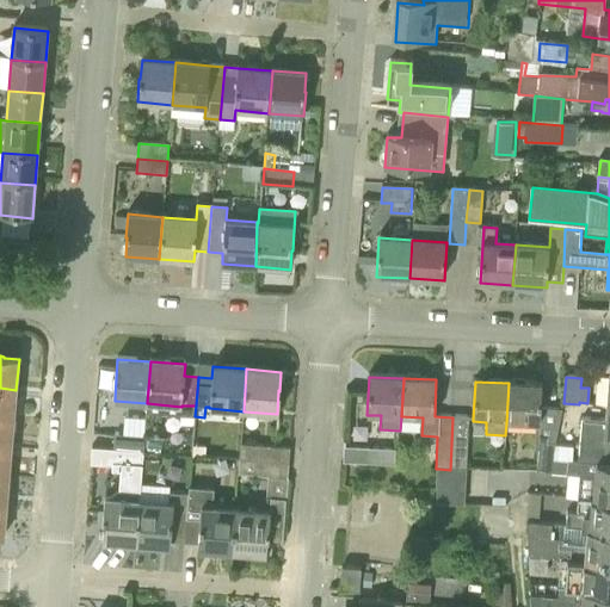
[(506,423),(541,425),(541,410),(543,385),(509,383),(506,423)]
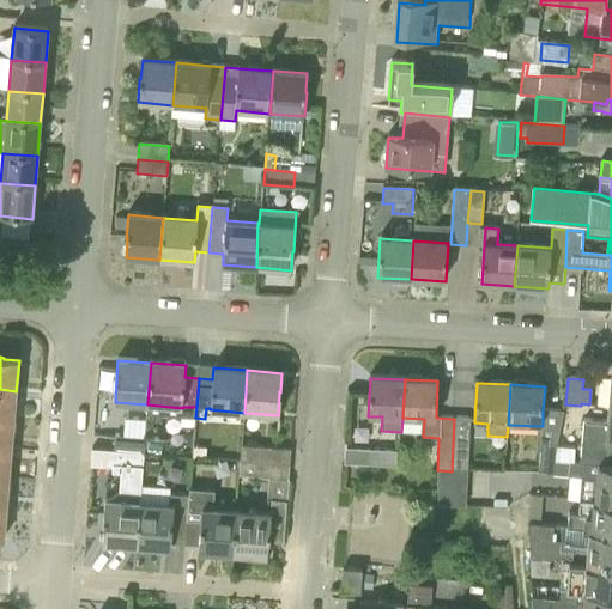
[(0,419),(13,421),(16,391),(0,389),(0,419)]
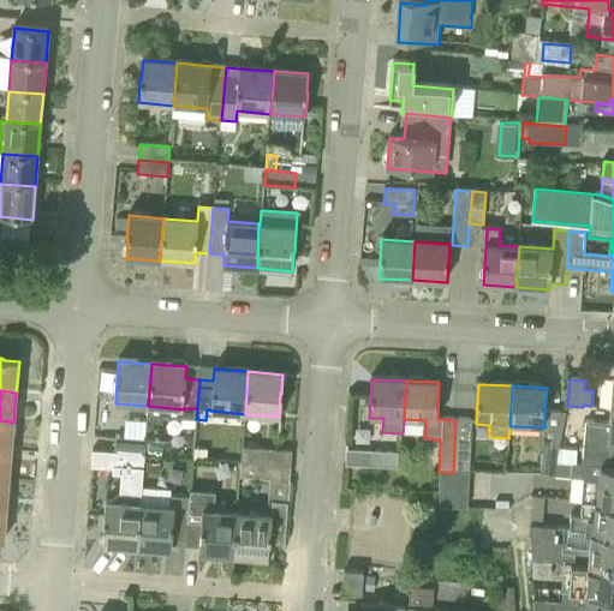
[(583,466),(607,468),(609,444),(613,444),(613,409),(612,411),(610,425),(585,423),(583,466)]
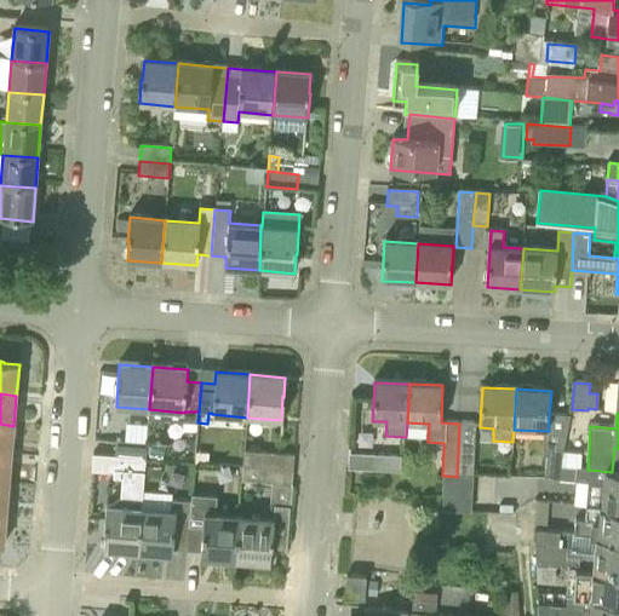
[(0,456),(11,458),(13,426),(0,424),(0,456)]
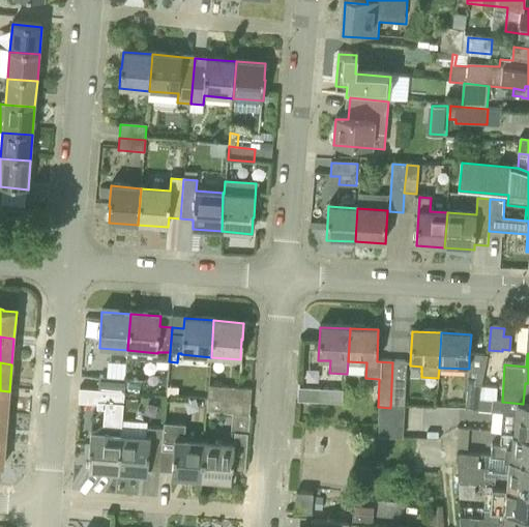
[(407,363),(392,362),(390,408),(405,408),(407,363)]
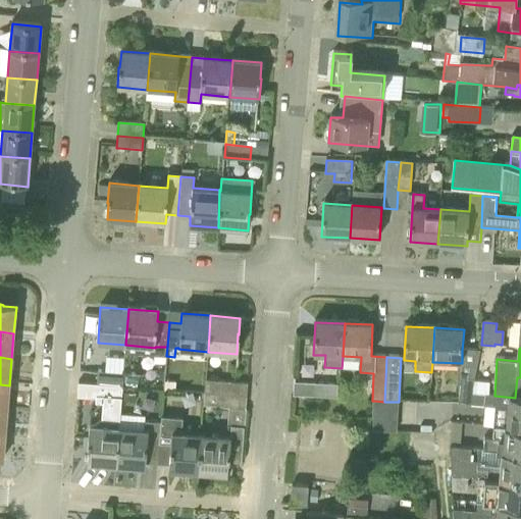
[(97,385),(122,387),(123,374),(98,372),(97,385)]
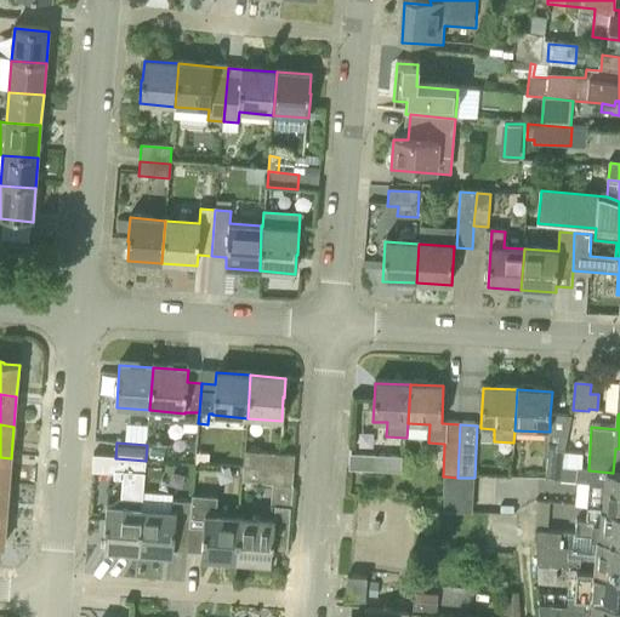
[(547,458),(545,481),(549,481),(563,483),(566,472),(562,470),(564,452),(549,450),(547,458)]
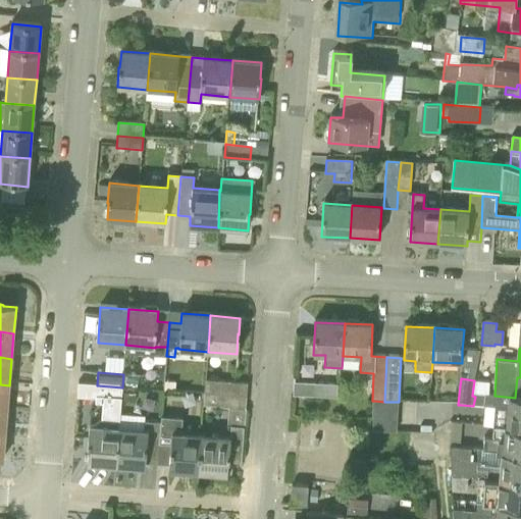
[(204,394),(248,397),(249,385),(248,385),(231,383),(205,381),(204,394)]
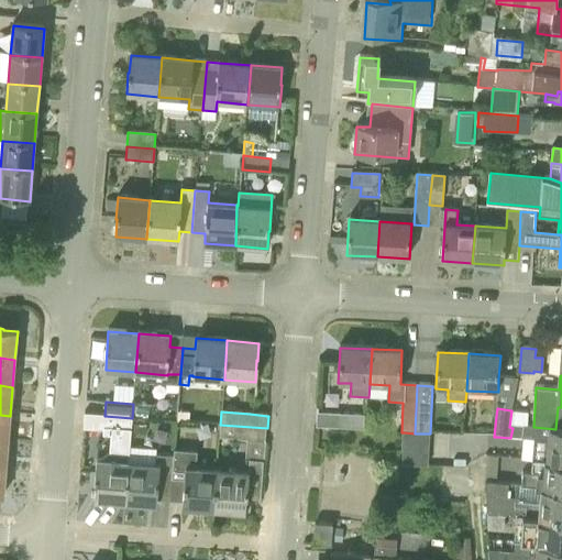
[(0,441),(8,443),(10,416),(0,415),(0,441)]
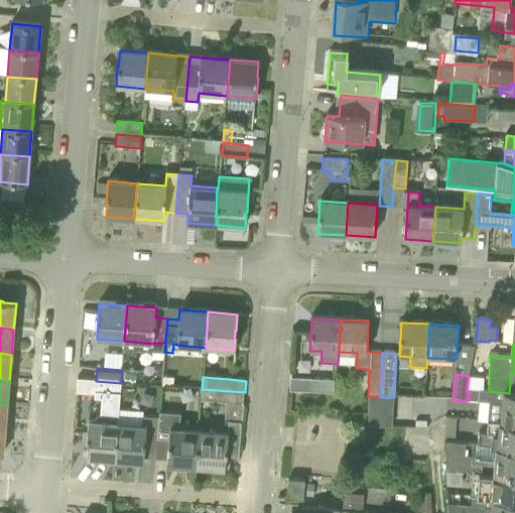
[(308,393),(335,394),(336,381),(308,380),(308,393)]
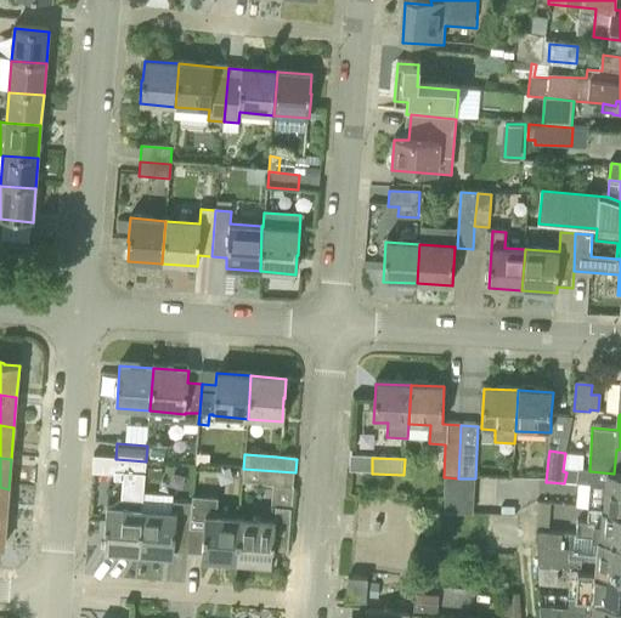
[(114,475),(145,477),(146,461),(116,459),(114,475)]
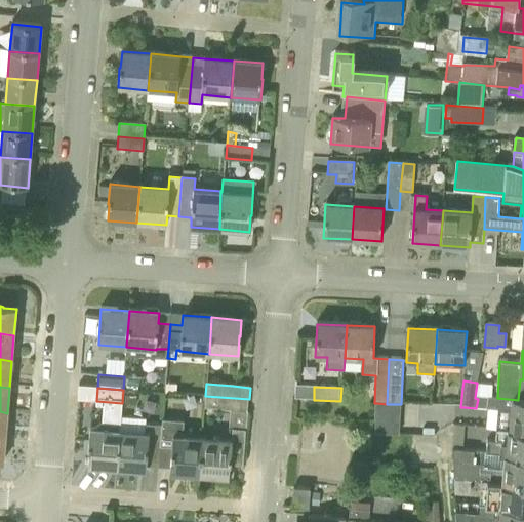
[(231,411),(248,412),(249,399),(205,396),(204,409),(231,411)]
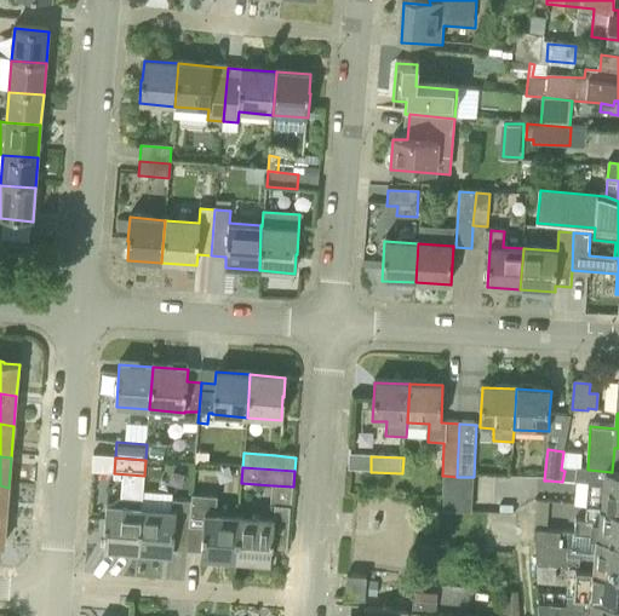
[(586,508),(618,511),(618,472),(612,472),(588,470),(577,470),(575,471),(565,471),(562,482),(588,484),(586,508)]
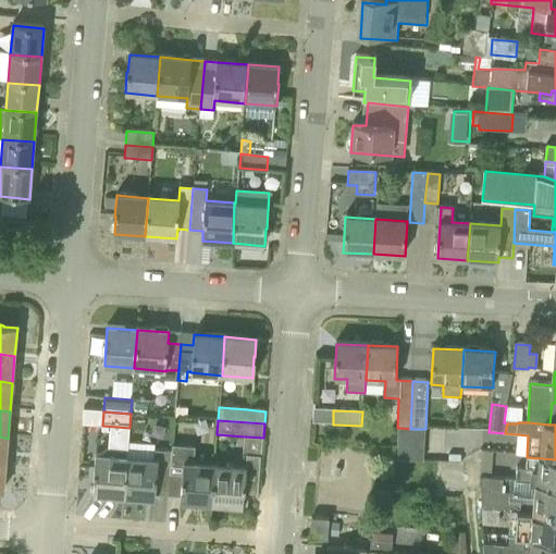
[(425,429),(410,429),(399,428),(399,460),(424,462),(425,429)]
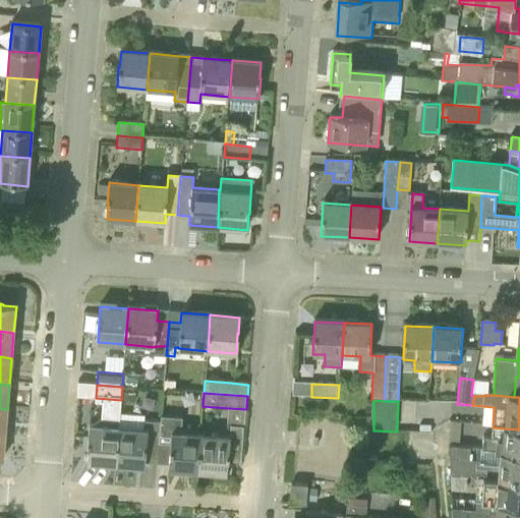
[(228,462),(241,463),(244,427),(245,427),(246,409),(229,408),(226,438),(200,436),(197,471),(227,474),(228,462)]
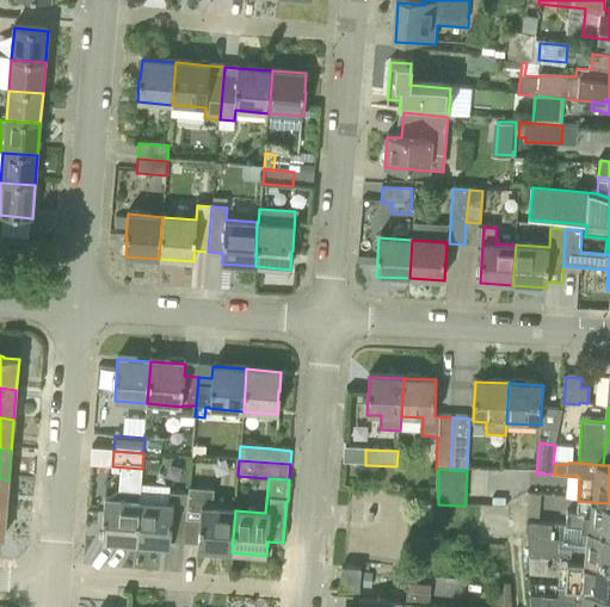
[(171,543),(184,544),(188,509),(189,496),(170,495),(170,506),(136,502),(134,545),(170,547),(171,543)]
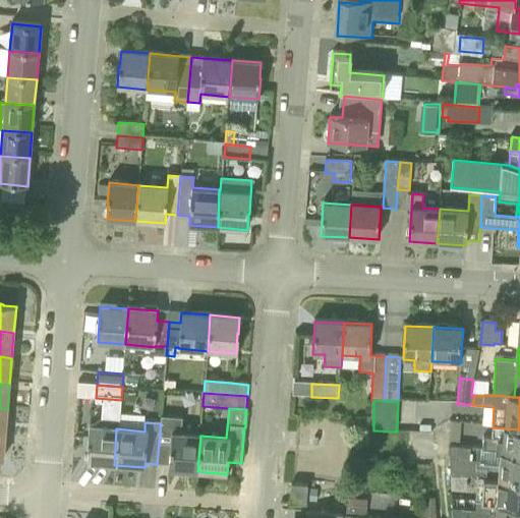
[(87,462),(114,465),(116,428),(89,426),(87,446),(88,446),(87,462)]
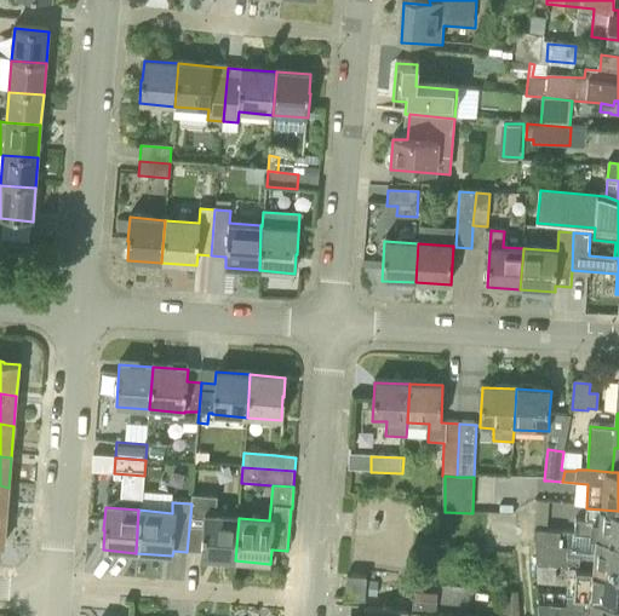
[(584,522),(574,520),(573,535),(599,537),(618,539),(618,511),(586,508),(584,522)]
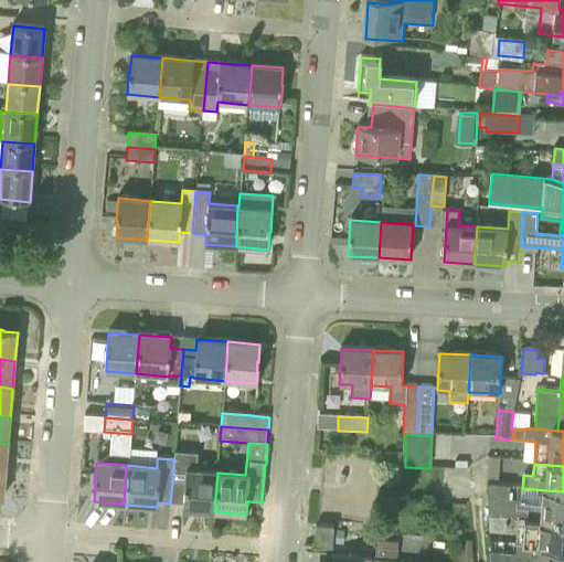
[(183,509),(214,511),(217,473),(185,470),(185,472),(173,472),(170,504),(183,505),(183,509)]
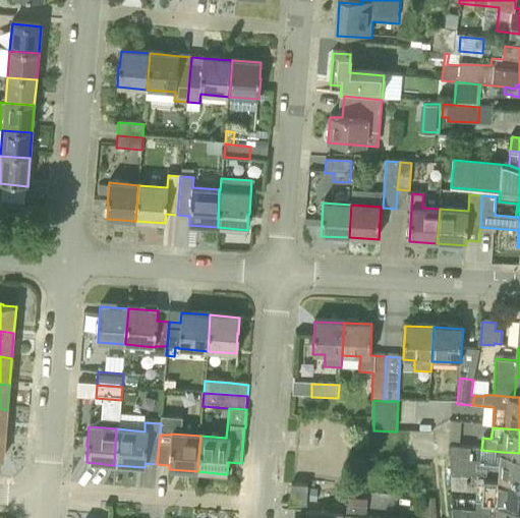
[(519,453),(503,452),(503,463),(470,461),(471,448),(464,448),(450,447),(451,475),(477,477),(519,480),(519,453)]
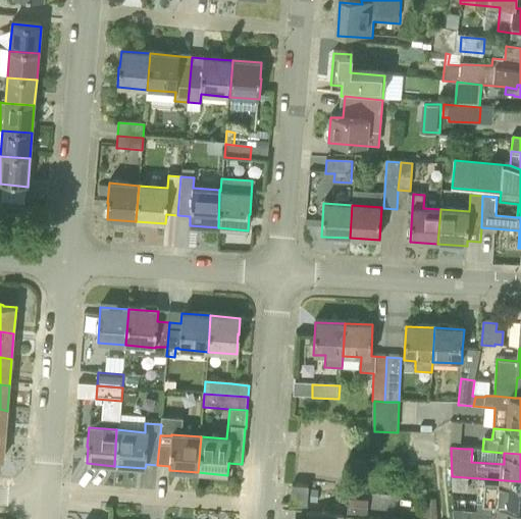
[(476,503),(520,506),(520,481),(478,478),(476,503)]
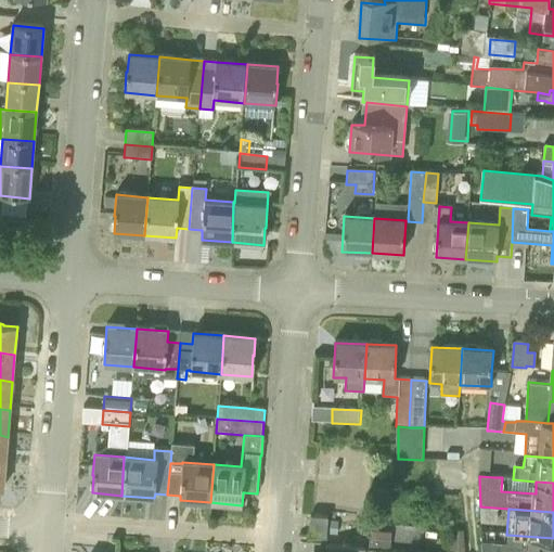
[(309,538),(326,539),(329,518),(310,516),(309,538)]
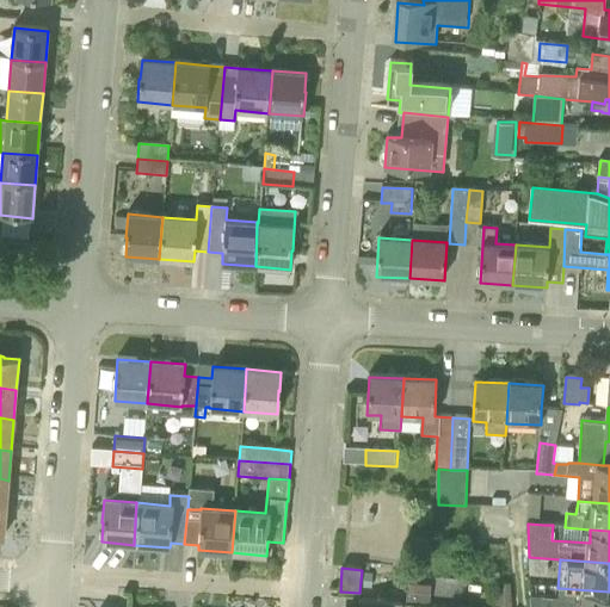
[(609,606),(609,592),(558,588),(556,600),(530,598),(531,606),(609,606)]
